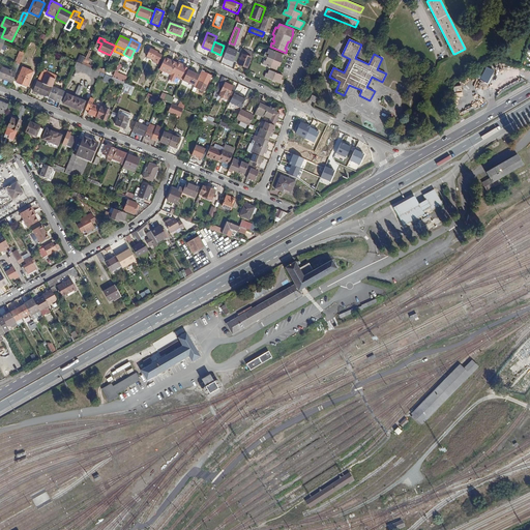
[(237,52),(228,48),(224,58),(233,62),(237,52)]
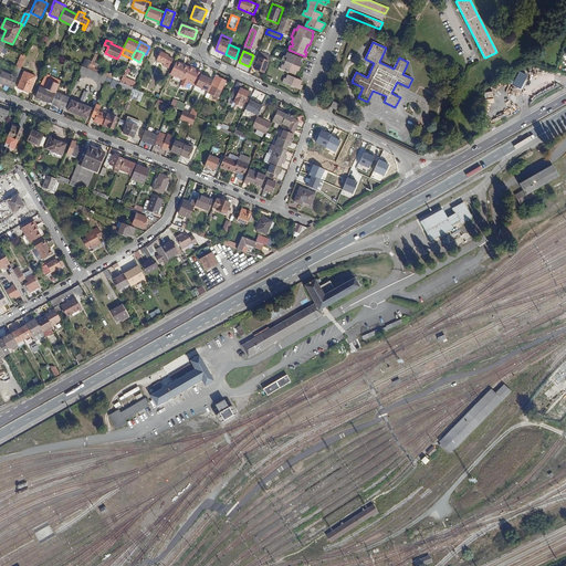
[(302,59),(287,52),(285,56),(286,58),(284,65),(282,64),(281,69),(295,75),(297,71),(299,71),(302,63),(301,62),(302,59)]
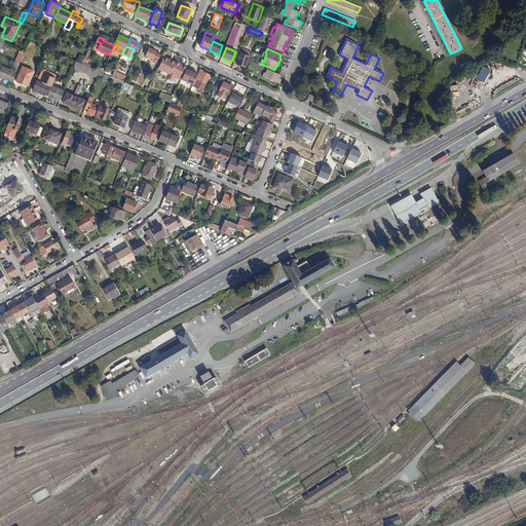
[(52,57),(62,61),(64,55),(55,51),(52,57)]
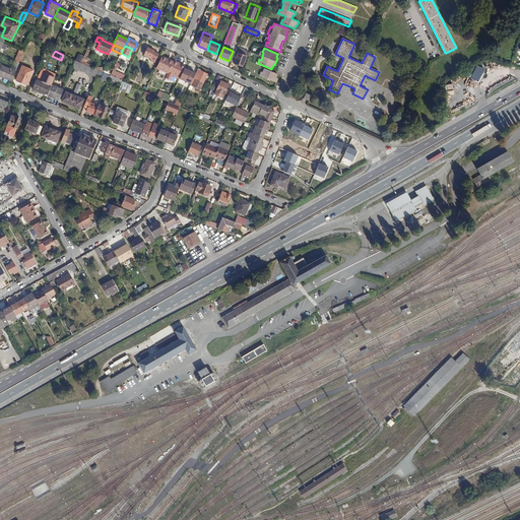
[(242,55),(238,53),(236,60),(235,64),(243,67),(247,57),(242,55)]
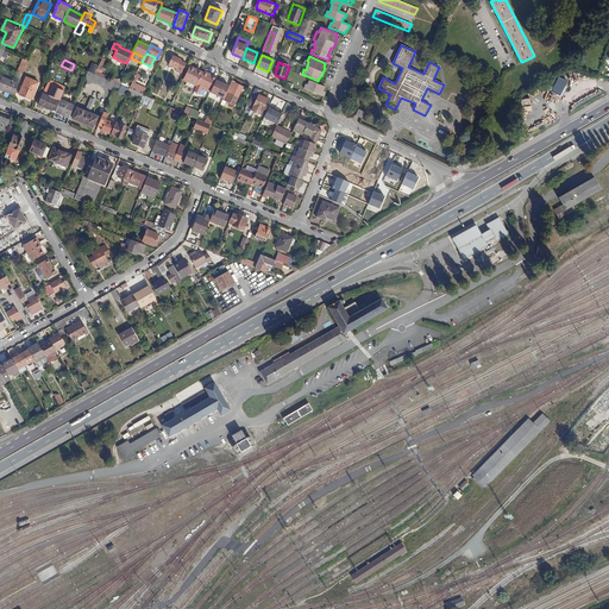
[(183,80),(196,87),(203,73),(190,67),(183,80)]
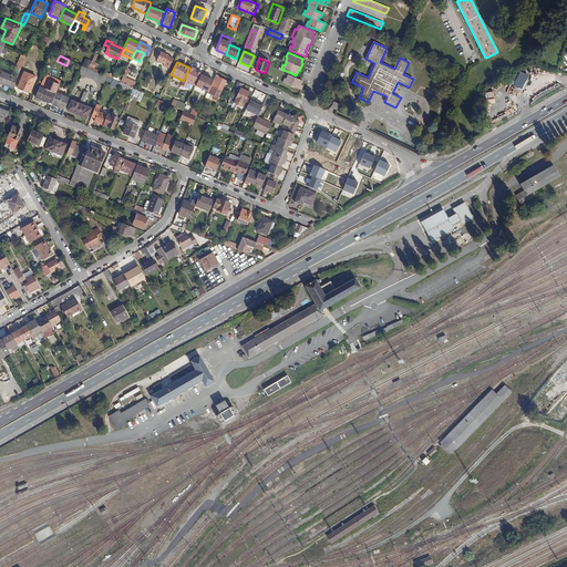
[(92,79),(95,72),(89,69),(83,66),(80,73),(92,79)]
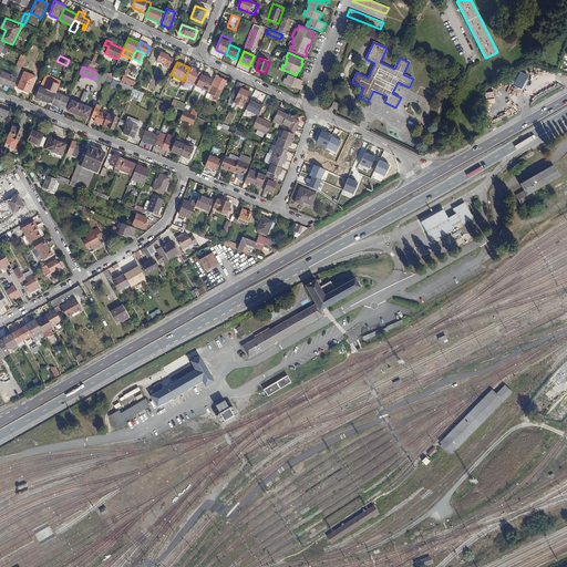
[(183,81),(181,85),(186,88),(188,82),(196,85),(197,83),(200,75),(203,73),(189,66),(189,68),(183,81)]
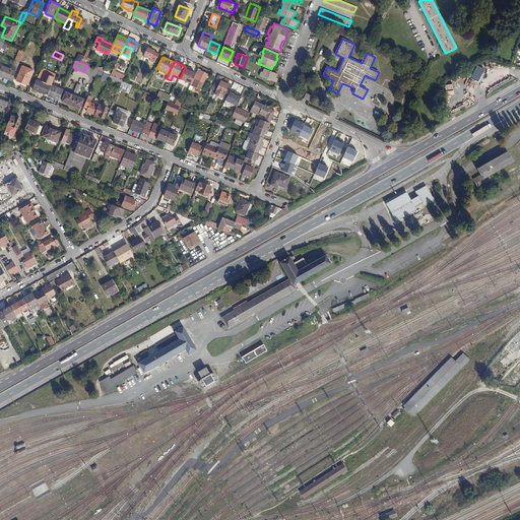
[(34,70),(22,66),(16,80),(27,85),(34,70)]
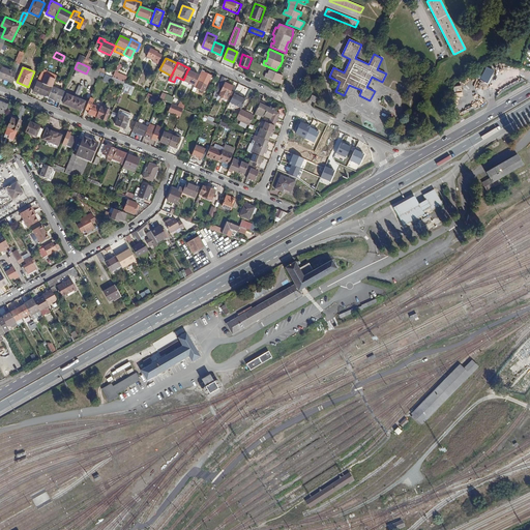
[(98,79),(99,76),(100,72),(96,70),(89,67),(86,74),(98,79)]
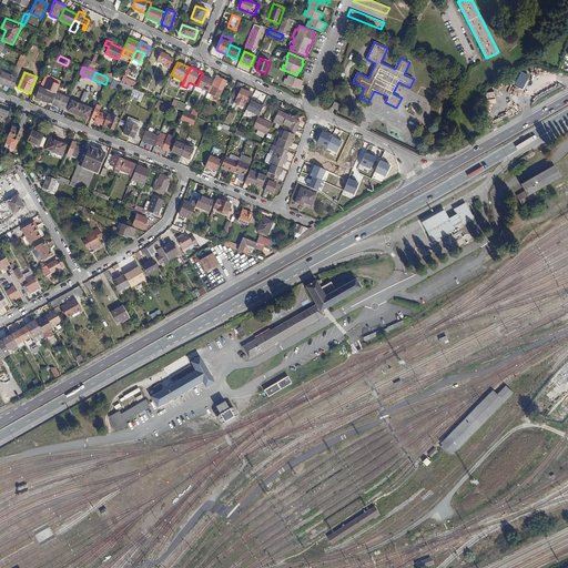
[(529,77),(521,72),(515,85),(523,90),(525,88),(524,87),(529,77)]
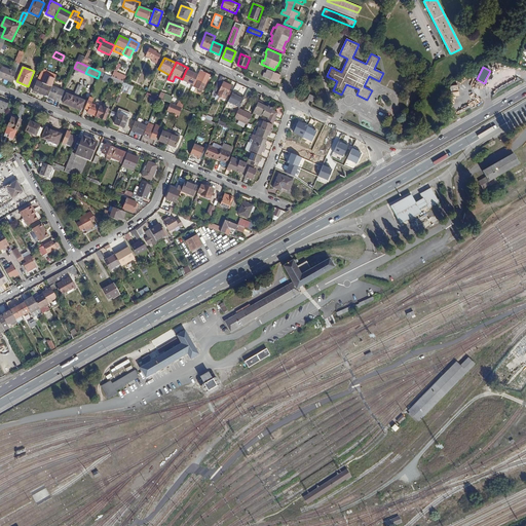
[(16,72),(5,68),(1,78),(12,82),(16,72)]
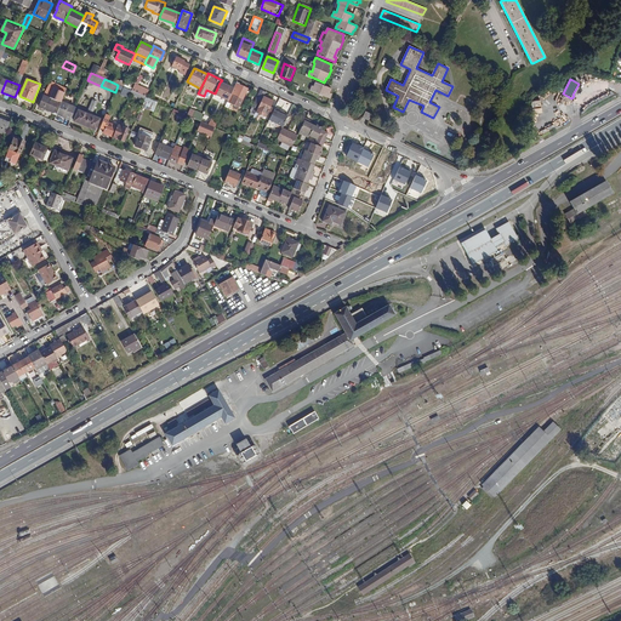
[(215,95),(228,101),(234,90),(220,83),(216,91),(215,93),(215,95)]
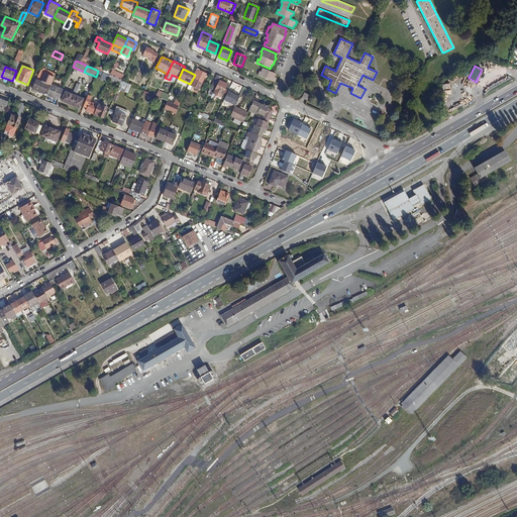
[(197,69),(195,75),(190,84),(188,89),(190,90),(192,86),(199,89),(207,74),(200,71),(200,70),(197,69)]
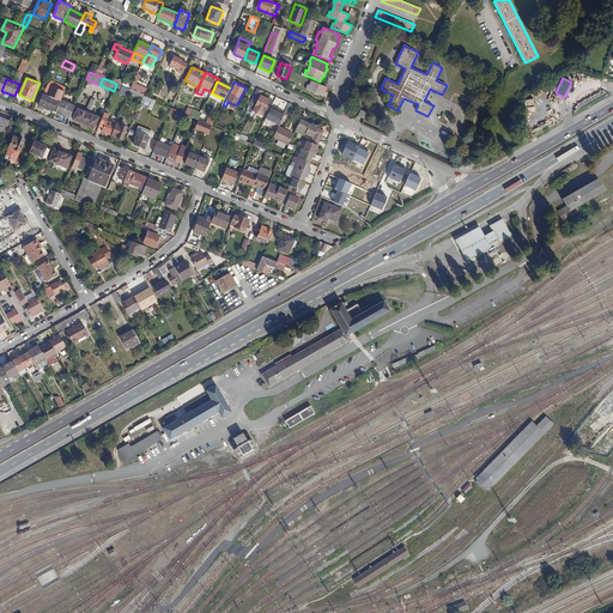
[(327,87),(311,82),(310,85),(308,84),(305,89),(326,97),(328,92),(326,91),(327,87)]
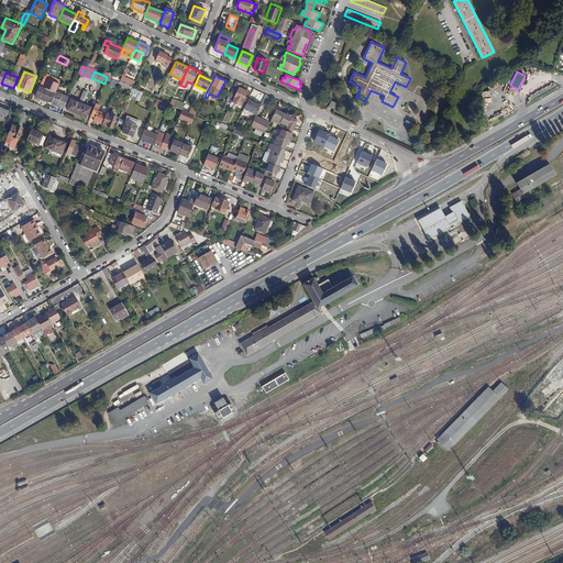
[(106,80),(118,86),(120,83),(112,79),(107,77),(106,80)]
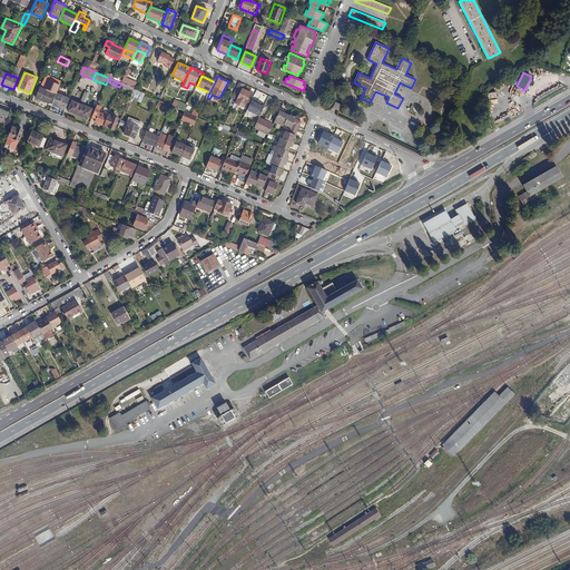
[(124,78),(121,84),(134,89),(136,85),(127,80),(124,78)]
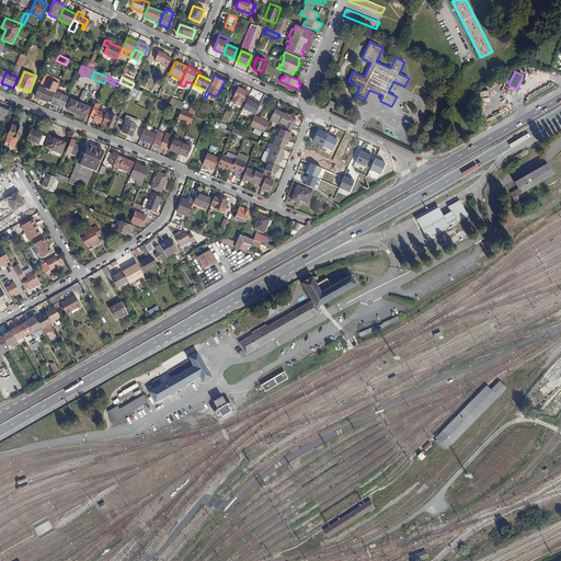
[(227,99),(231,101),(233,98),(238,87),(240,83),(236,81),(227,99)]
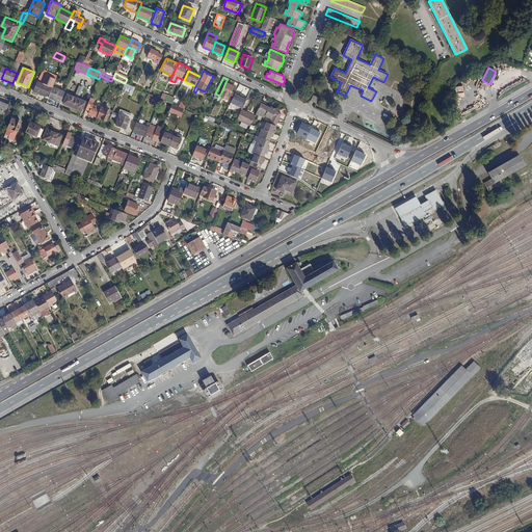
[(124,86),(125,83),(113,78),(111,81),(124,86)]
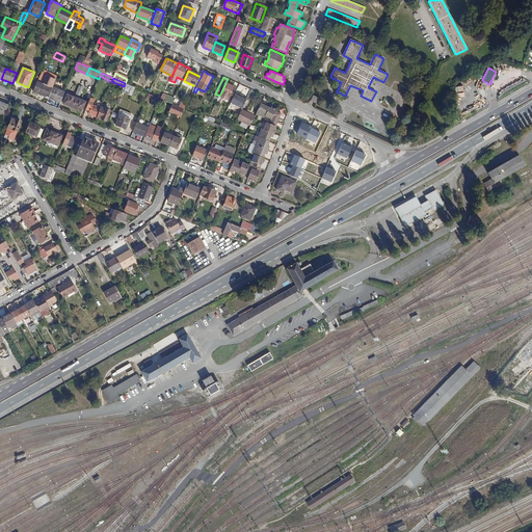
[(50,86),(37,81),(33,91),(46,97),(50,86)]
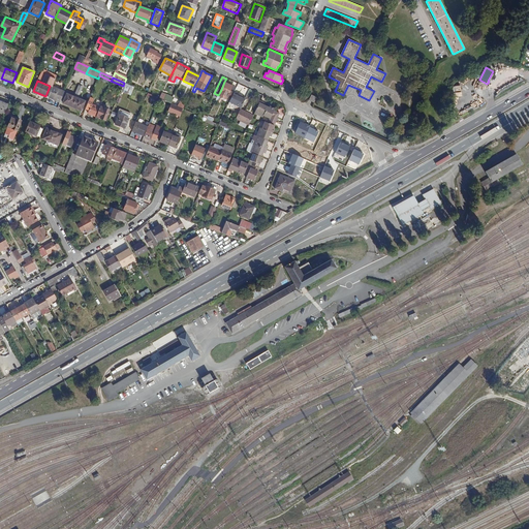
[(227,96),(230,91),(232,86),(224,82),(220,92),(227,96)]
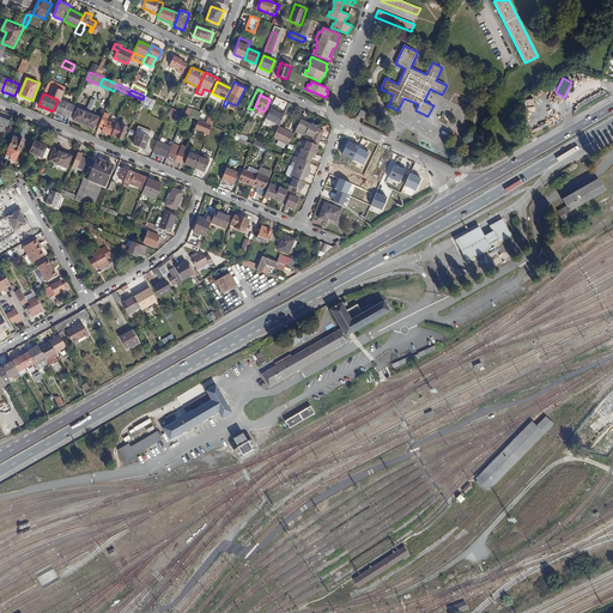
[(95,99),(92,98),(86,111),(78,109),(73,120),(84,125),(95,99)]
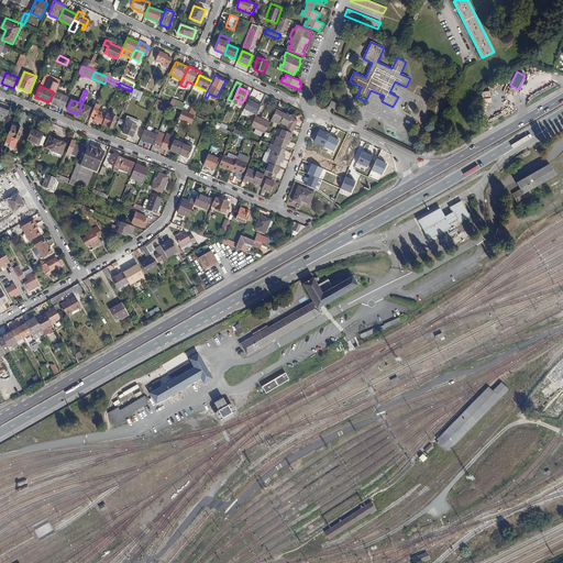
[(249,99),(245,106),(242,114),(249,118),(252,111),(250,110),(257,96),(258,92),(253,90),(249,99)]
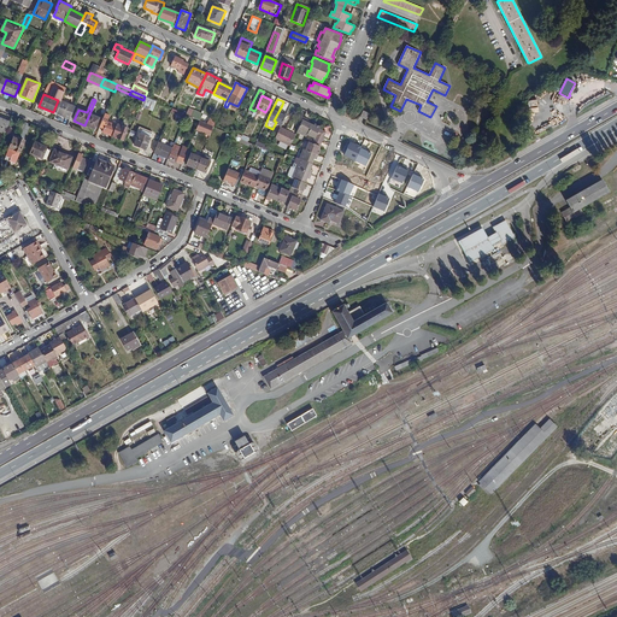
[(98,100),(95,100),(84,125),(95,129),(100,118),(92,115),(98,100)]
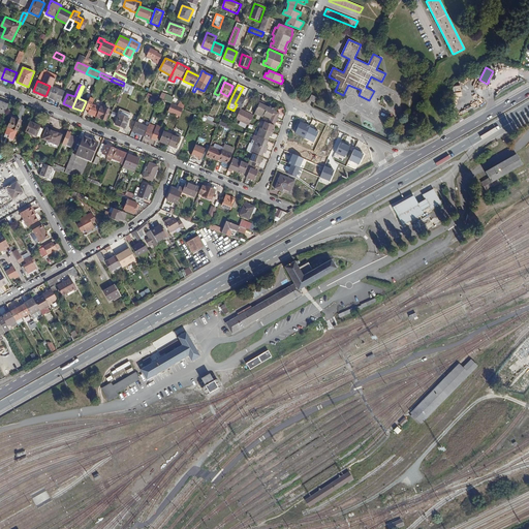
[(65,92),(53,87),(49,97),(60,102),(65,92)]
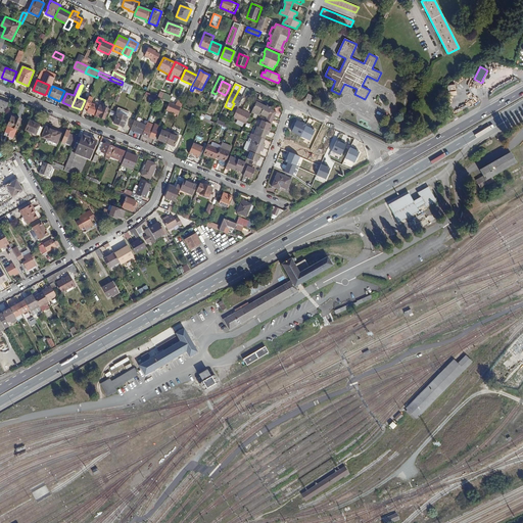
[(239,89),(232,102),(234,103),(241,89),(239,89)]
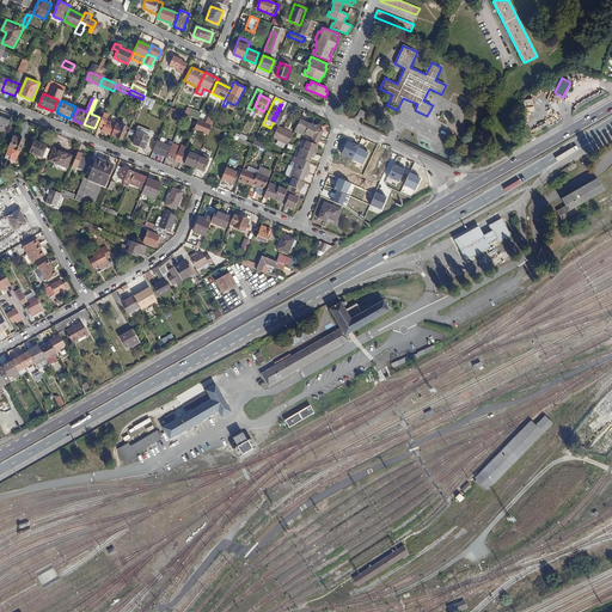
[(102,132),(111,135),(116,123),(108,120),(109,115),(104,112),(99,127),(103,128),(102,132)]
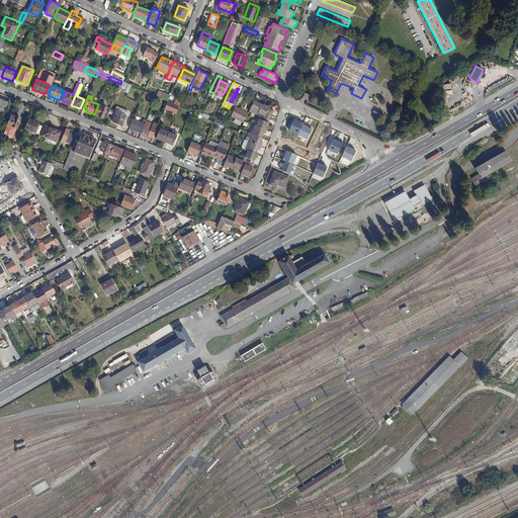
[(9,102),(0,98),(0,110),(4,113),(9,102)]
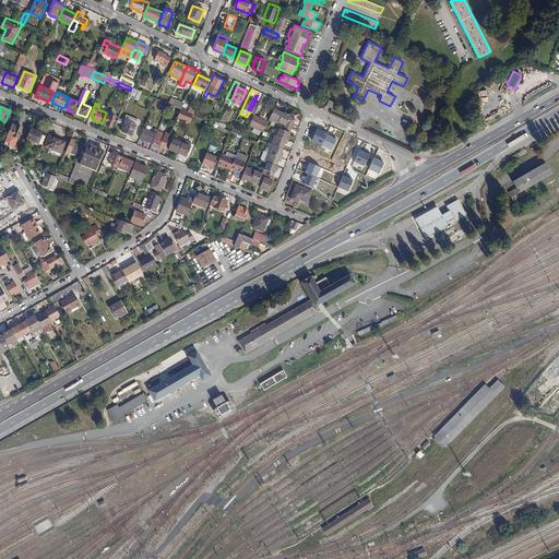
[(280,109),(275,107),(269,120),(277,125),(278,122),(285,126),(283,130),(280,129),(277,135),(275,135),(272,144),(269,143),(266,147),(270,150),(265,162),(268,163),(264,169),(268,170),(266,175),(268,175),(266,178),(261,176),(262,174),(247,167),(240,180),(245,182),(246,180),(256,183),(256,182),(262,185),(260,189),(265,191),(266,189),(269,190),(274,177),(273,177),(275,171),(276,171),(280,167),(276,166),(278,162),(281,163),(284,154),(282,153),(284,149),(283,149),(285,144),(286,144),(290,135),(289,135),(294,126),(293,125),(296,120),(289,117),(290,115),(286,113),(285,114),(278,110),(280,109)]
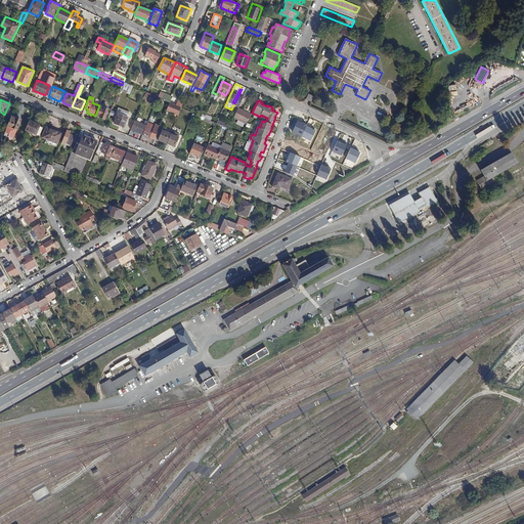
[(181,107),(170,102),(167,111),(178,116),(181,107)]
